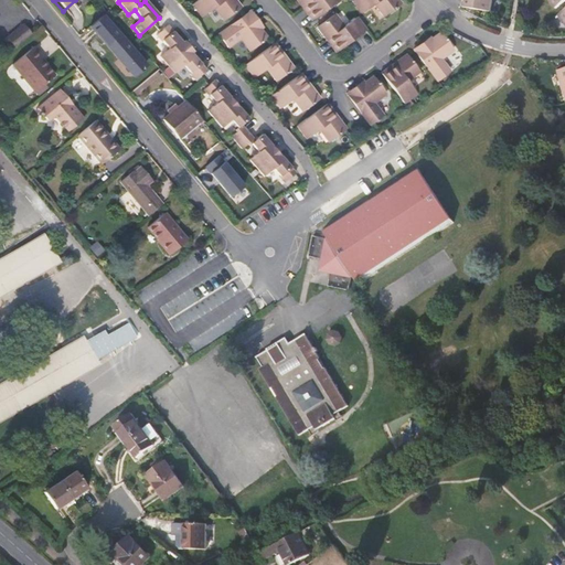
[(215,7),(224,20),(242,8),(235,0),(196,0),(192,3),(202,17),(215,7)]
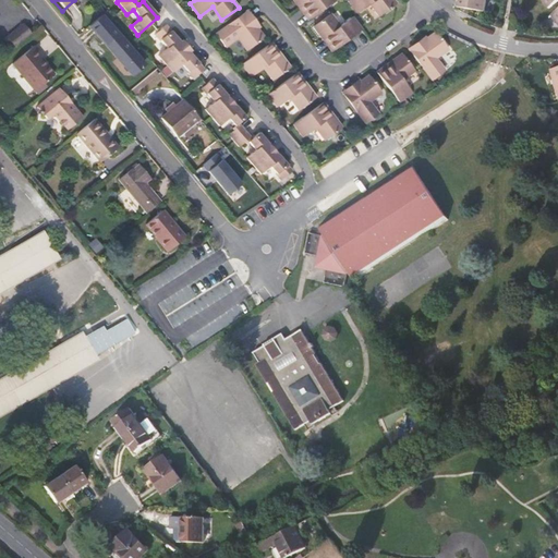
[(335,0),(294,0),(308,20),(335,0)]
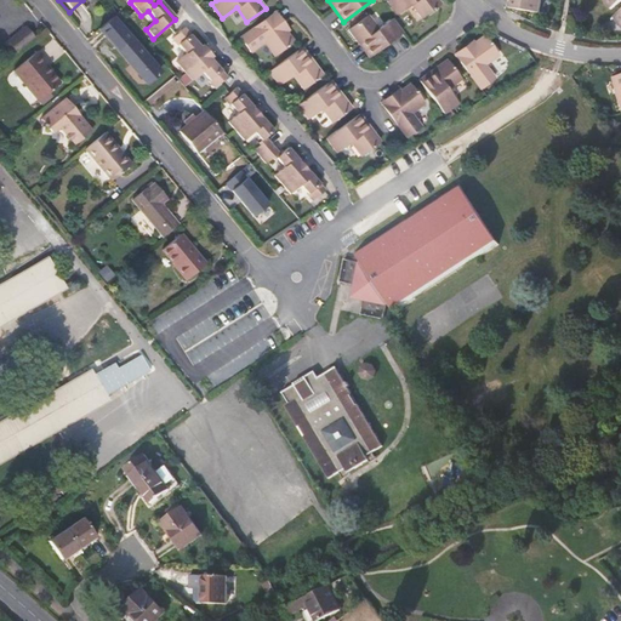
[(438,0),(387,0),(398,15),(411,4),(422,17),(442,4),(438,0)]
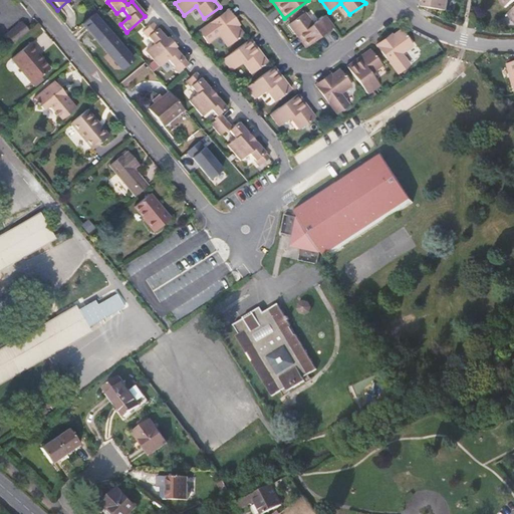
[(447,10),(448,0),(423,0),(422,6),(447,10)]
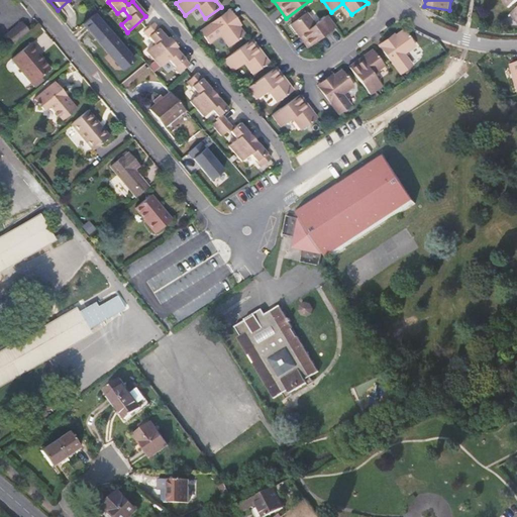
[(220,34),(229,46),(245,34),(227,11),(200,31),(209,42),(220,34)]
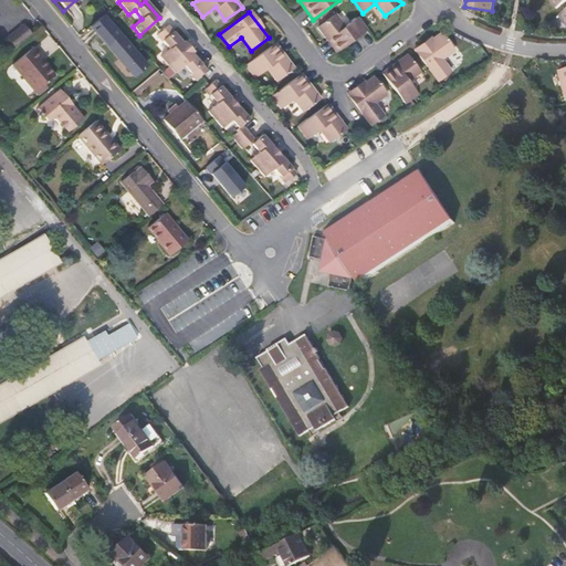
[(318,27),(337,52),(367,29),(358,17),(345,27),(335,13),(318,27)]
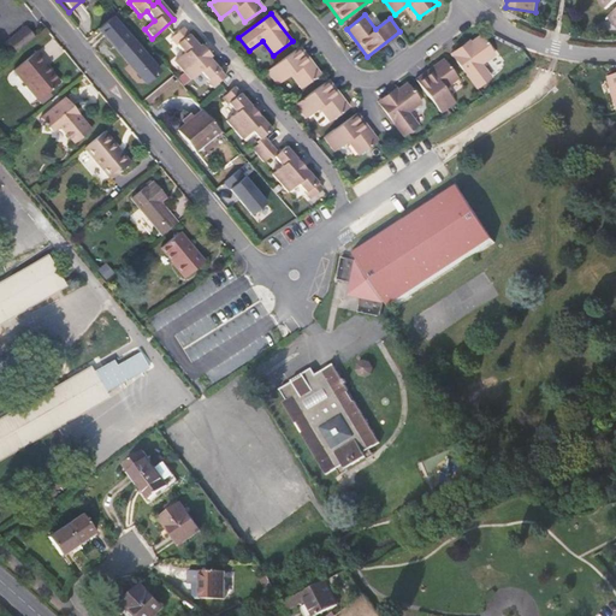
[(96,30),(143,83),(158,70),(111,17),(96,30)]
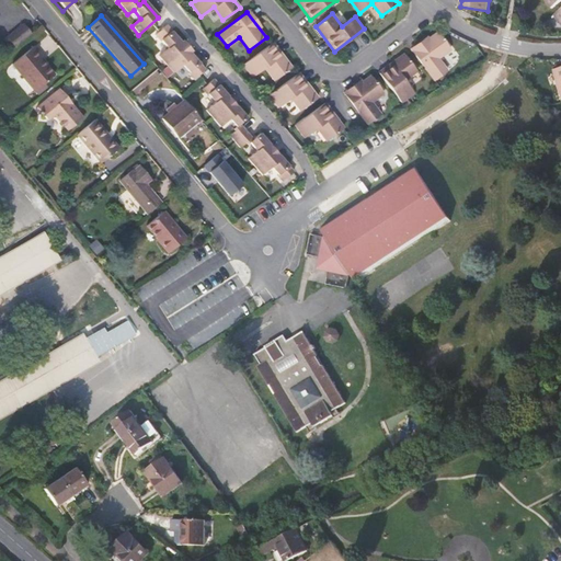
[(14,49),(30,36),(22,26),(7,39),(14,49)]
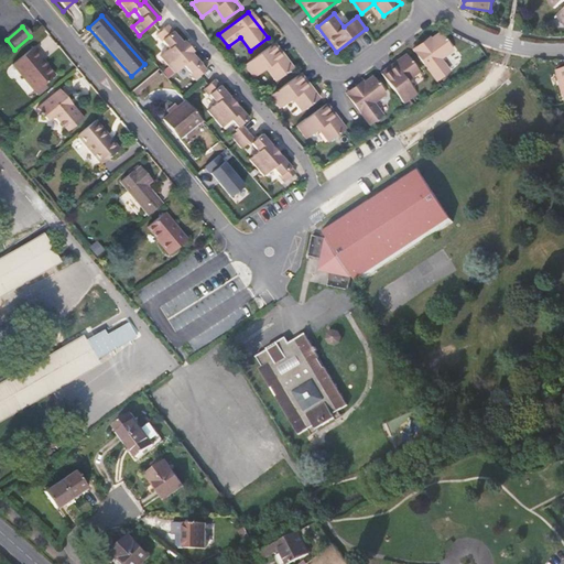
[(191,53),(181,43),(166,26),(154,36),(160,43),(162,42),(169,50),(160,57),(174,75),(183,66),(188,74),(187,74),(194,82),(205,71),(191,53)]
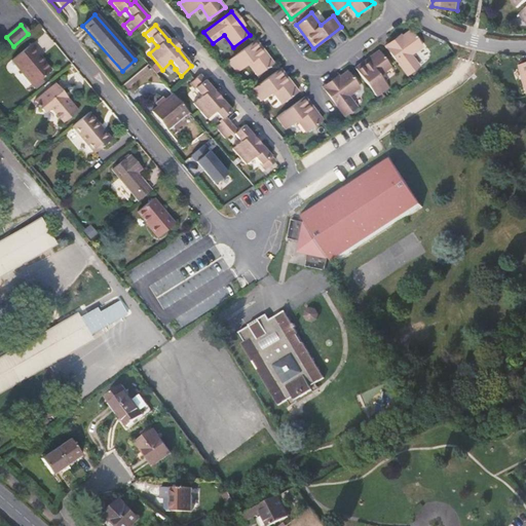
[(419,67),(410,54),(422,45),(412,32),(411,30),(386,47),(408,75),(419,67)]
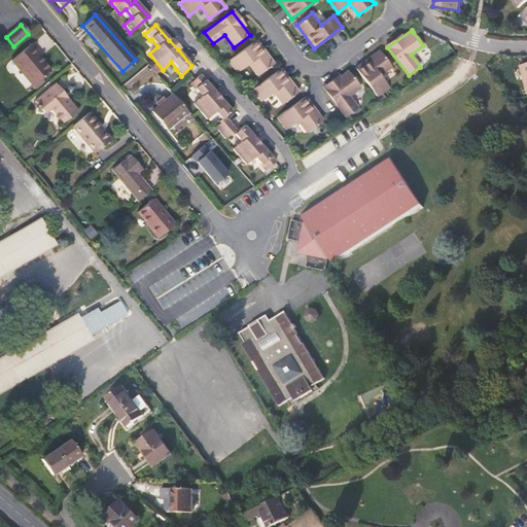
[(180,48),(172,38),(169,40),(178,49),(180,48)]
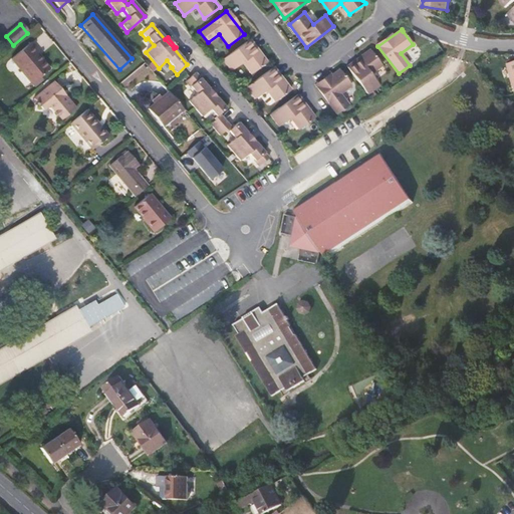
[(243,62),(252,73),(267,62),(250,38),(223,59),(232,70),(243,62)]
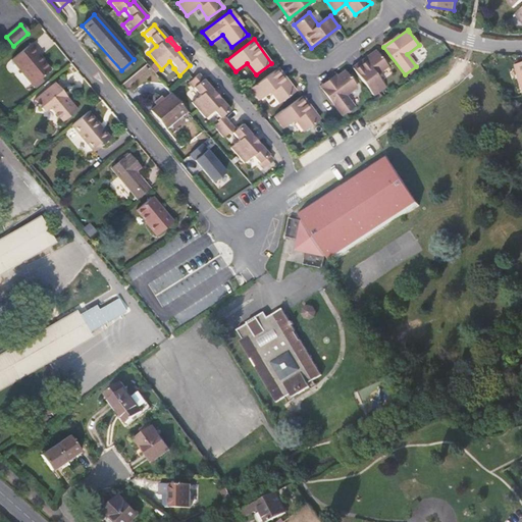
[(40,54),(32,44),(11,60),(32,86),(50,71),(43,62),(42,63),(37,57),(40,54)]
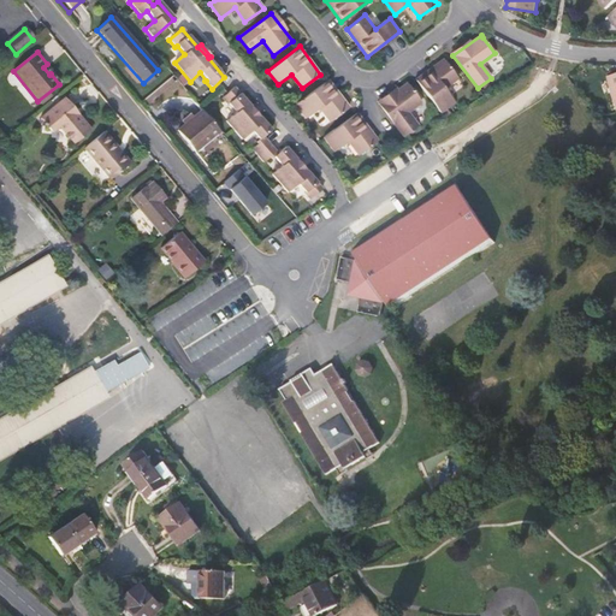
[(455,101),(444,88),(458,77),(444,59),(416,80),(440,112),(455,101)]
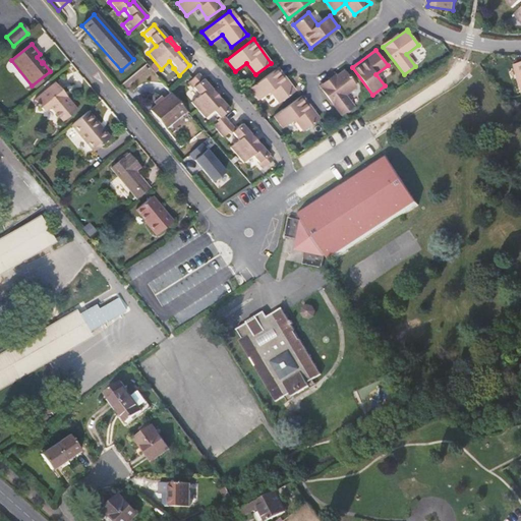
[(271,91),(279,103),(295,91),(278,67),(250,88),(258,100),(271,91)]
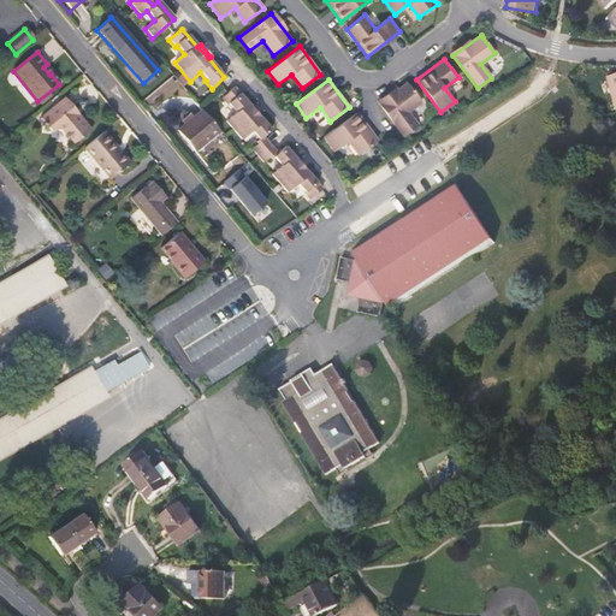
[(380,104),(404,136),(418,125),(407,111),(421,101),(408,82),(380,104)]
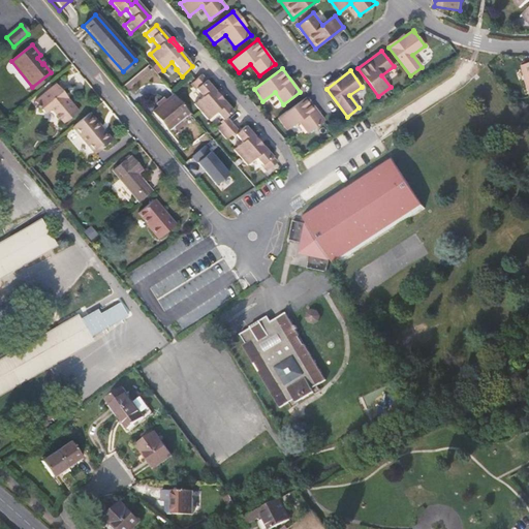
[(276,162),(245,126),(238,131),(225,117),(231,112),(200,75),(190,85),(194,91),(195,90),(203,97),(193,104),(207,120),(215,113),(222,121),(220,122),(221,124),(216,128),(226,141),(234,133),(241,142),(232,150),(247,165),(255,158),(261,165),(260,166),(266,172),(276,162)]
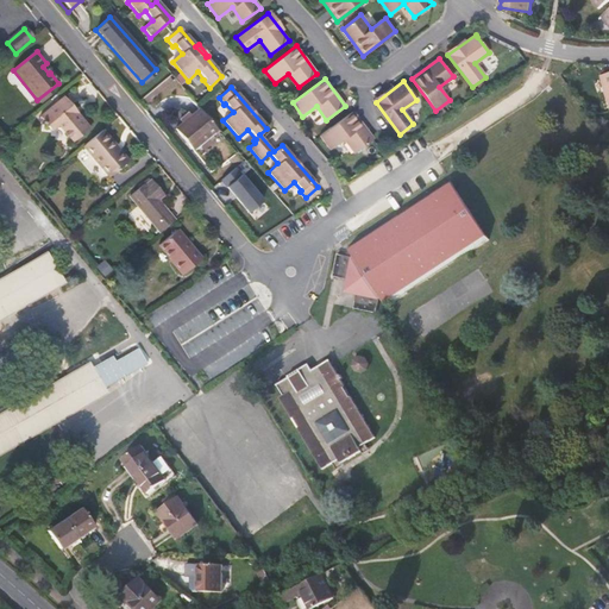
[(48,130),(55,124),(57,126),(71,143),(89,130),(63,99),(39,118),(48,130)]
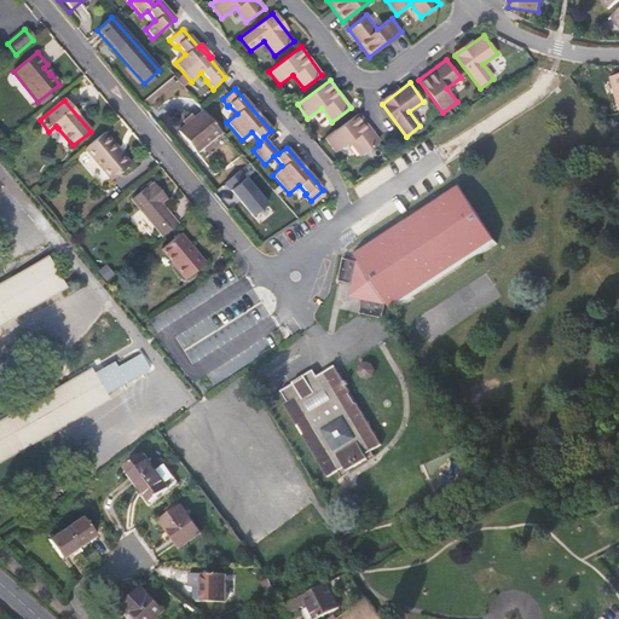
[(177,132),(195,152),(220,131),(202,110),(177,132)]
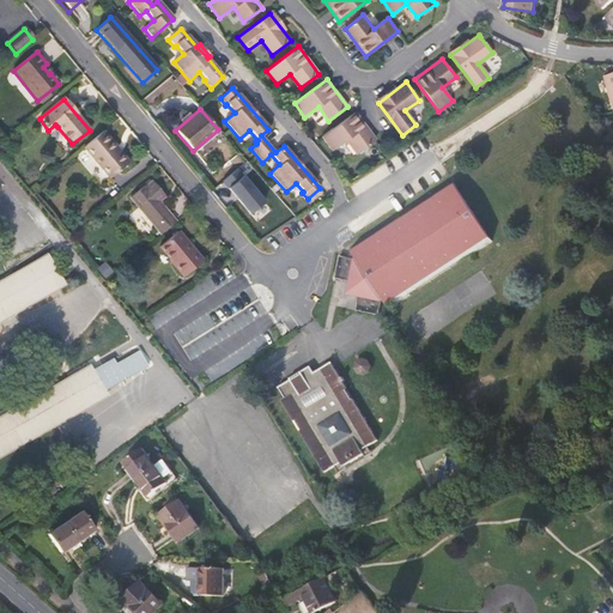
[(347,140),(357,153),(376,140),(356,113),(323,137),(333,150),(347,140)]
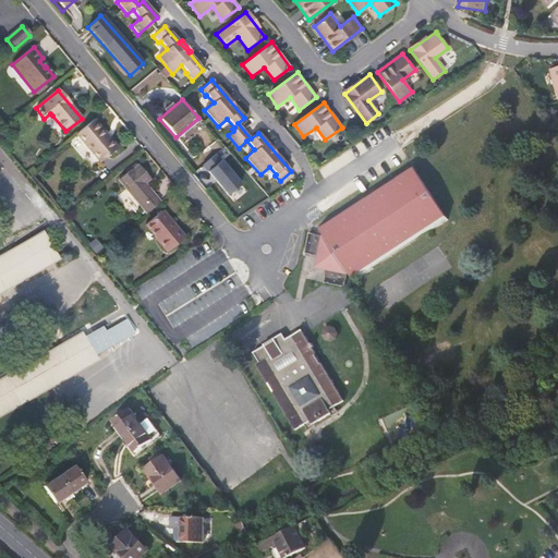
[(93,120),(75,135),(98,164),(117,148),(93,120)]
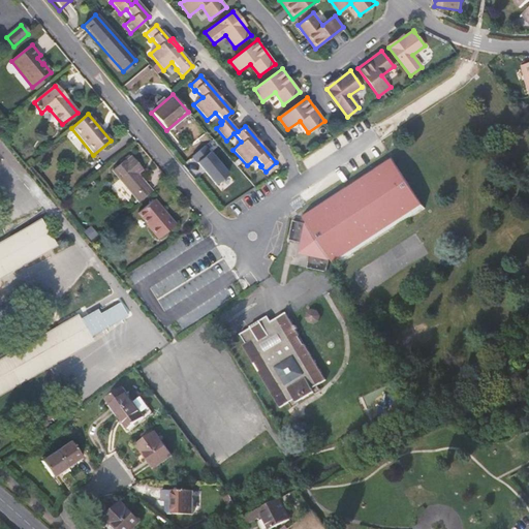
[(297,134),(304,129),(299,122),(292,126),(297,134)]
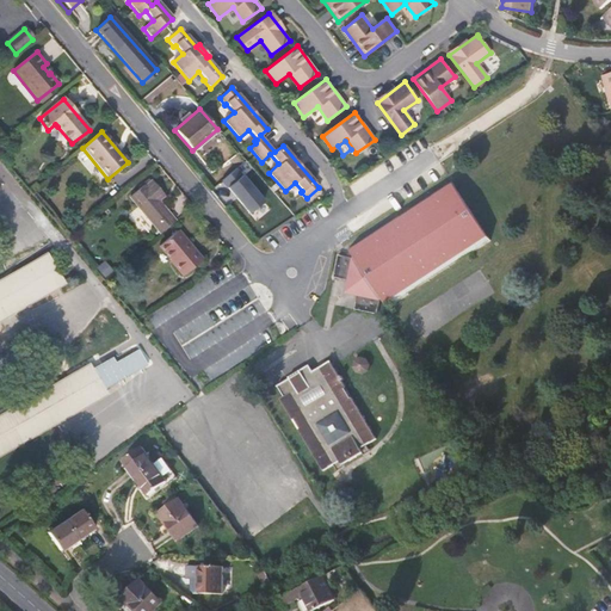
[(238,167),(222,180),(251,213),(266,199),(238,167)]
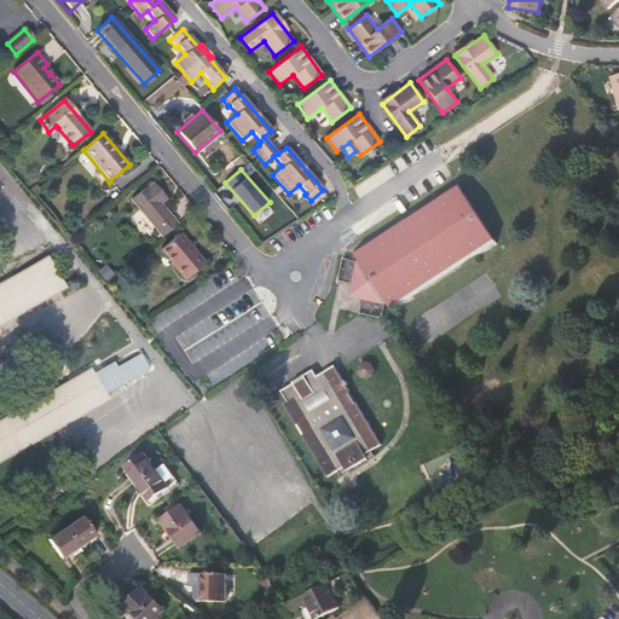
[(155,184),(149,189),(148,187),(132,201),(162,238),(178,225),(161,204),(167,200),(155,184)]
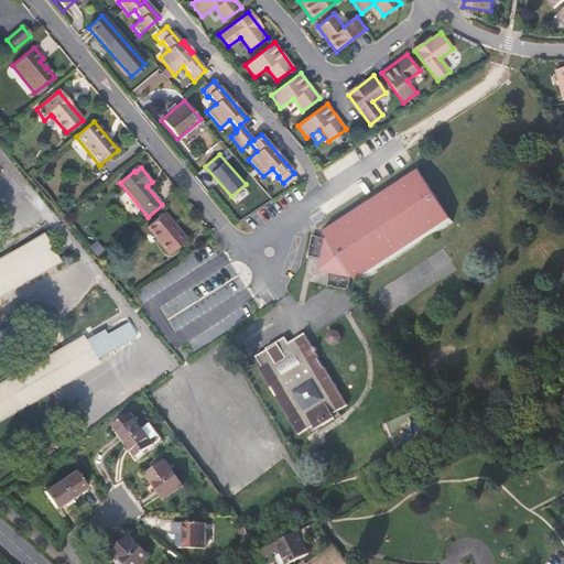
[(332,274),(328,286),(347,291),(350,278),(355,278),(358,284),(379,271),(376,267),(429,232),(432,237),(453,223),(418,167),(323,228),(327,235),(325,239),(313,236),(307,256),(321,259),(325,259),(323,267),(333,269),(332,274)]
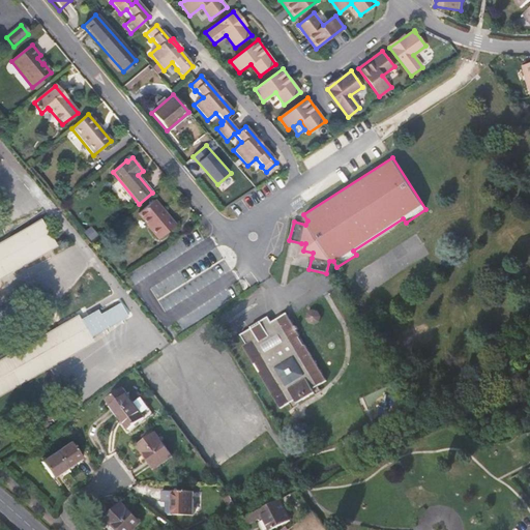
[(175,227),(154,201),(138,214),(147,226),(148,225),(153,231),(151,233),(157,240),(175,227)]
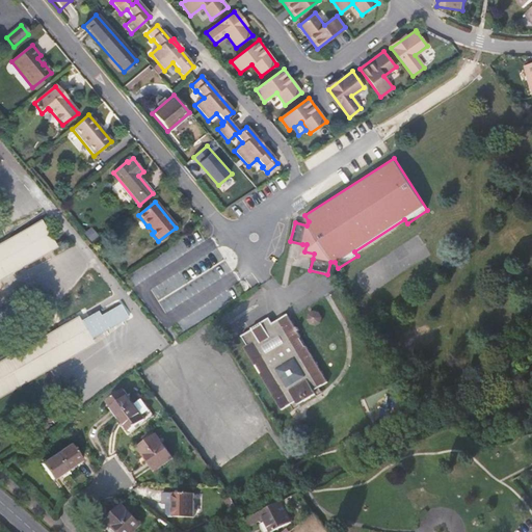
[(357,256),(407,223),(404,219),(354,251),(357,256)]
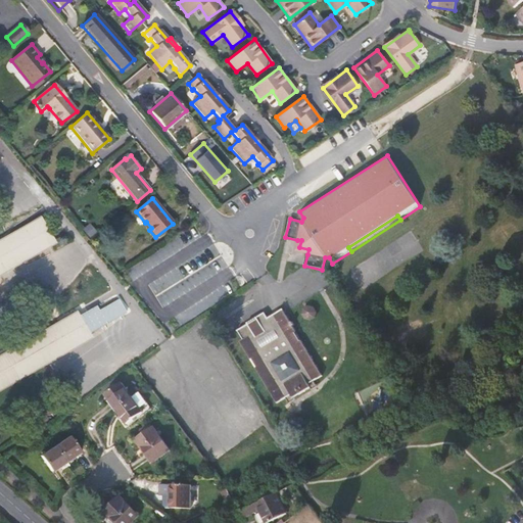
[(43,217),(0,241),(0,274),(57,242),(43,217)]
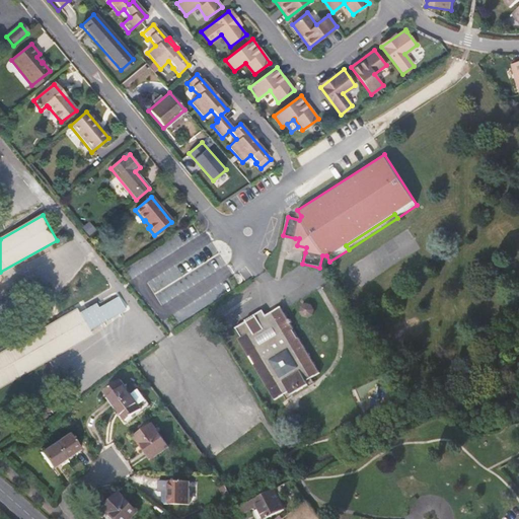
[(295,238),(293,249),(305,252),(306,247),(297,245),(299,238),(295,238)]
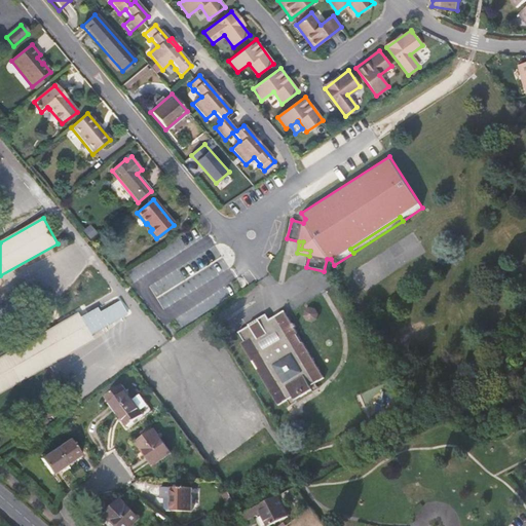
[(143,279),(168,321),(190,306),(180,290),(201,275),(220,305),(240,293),(222,262),(205,272),(190,249),(143,279)]
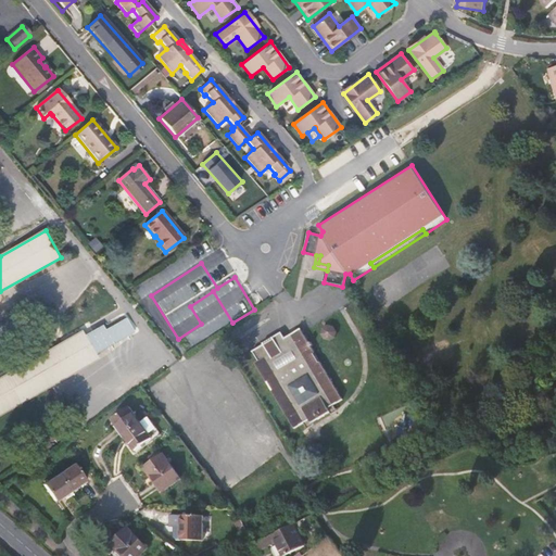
[(313,425),(331,414),(338,409),(336,407),(344,401),(321,363),(320,364),(314,354),(315,353),(312,348),(313,348),(311,344),(310,344),(302,331),(292,338),(294,341),(288,345),(286,341),(281,335),(264,346),(265,346),(254,354),(260,363),(255,366),(267,384),(268,383),(274,391),(272,392),(295,431),(305,425),(307,428),(313,425)]
